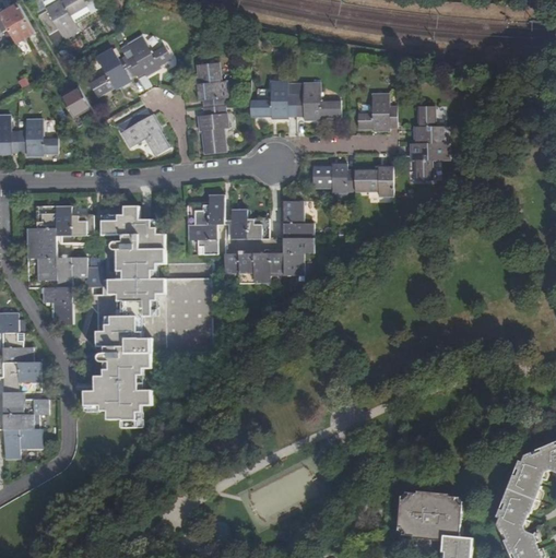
[(57,3),(55,1),(45,7),(46,10),(36,16),(47,35),(57,30),(62,39),(77,31),(68,15),(85,6),(82,0),(61,0),(60,1),(57,3)]
